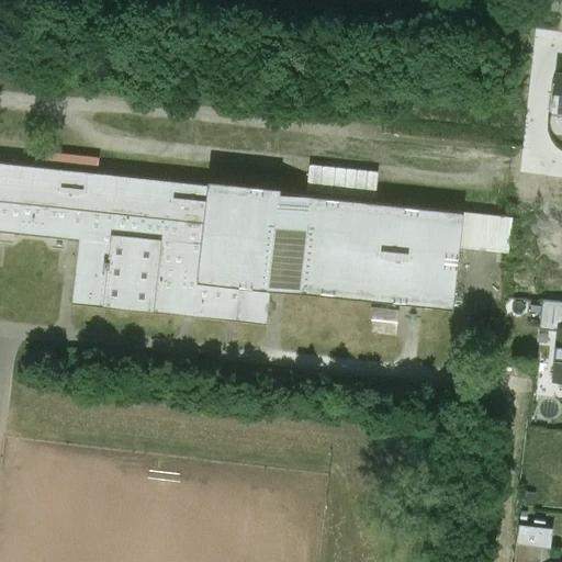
[(279,189),(206,181),(206,186),(0,163),(0,232),(77,242),(70,304),(266,325),(270,291),(452,310),(459,248),(462,215),(462,213),(279,193),(279,189)]
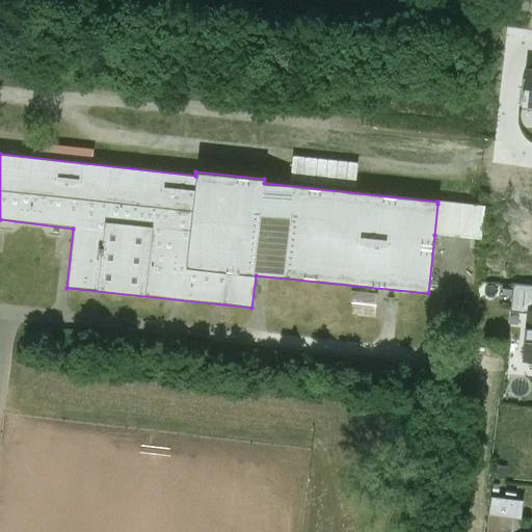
[(482,208),(437,204),(434,235),(478,239),(482,208)]
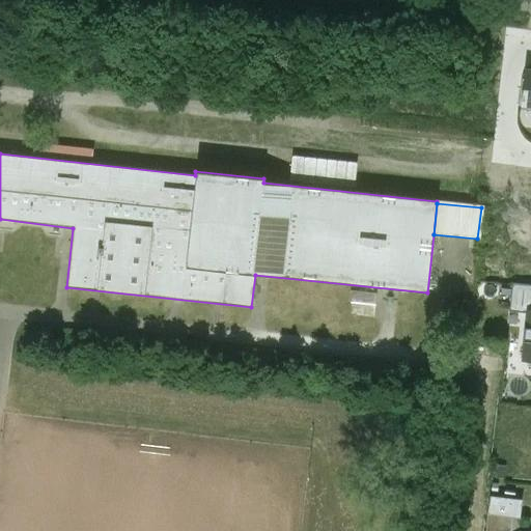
[(510,310),(527,312),(527,310),(530,309),(530,285),(512,284),(510,310)]
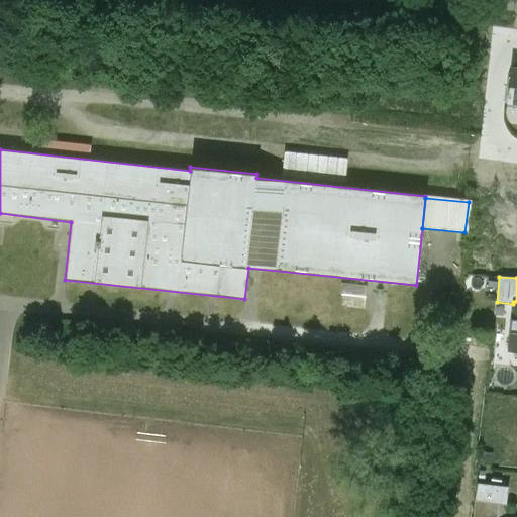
[(367,286),(340,284),(339,295),(341,295),(365,298),(367,286)]
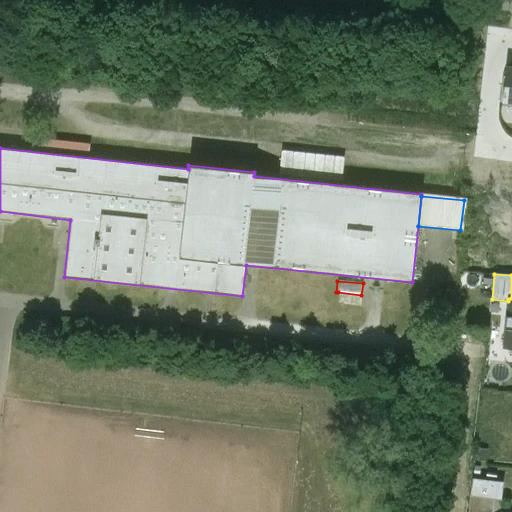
[(361,295),(338,292),(336,304),(360,307),(361,295)]
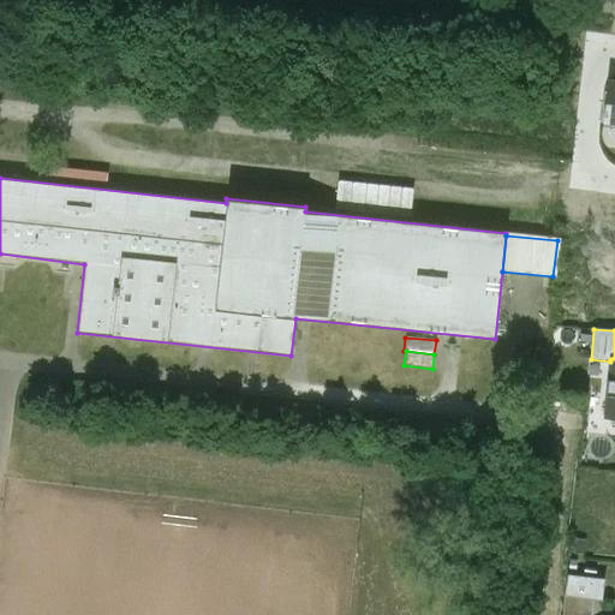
[(614,358),(610,359),(610,362),(604,416),(614,416),(614,358)]
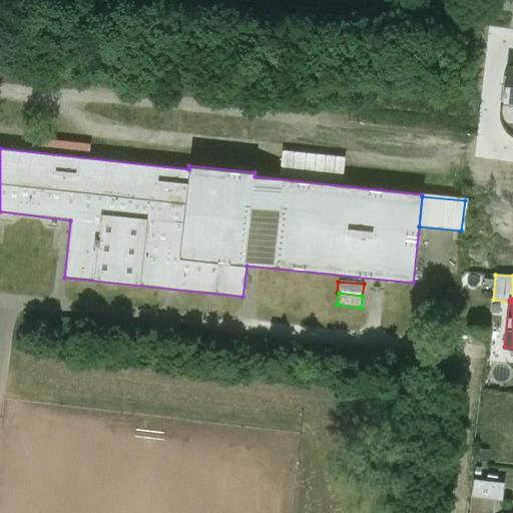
[(473,477),(471,494),(501,498),(503,481),(473,477)]
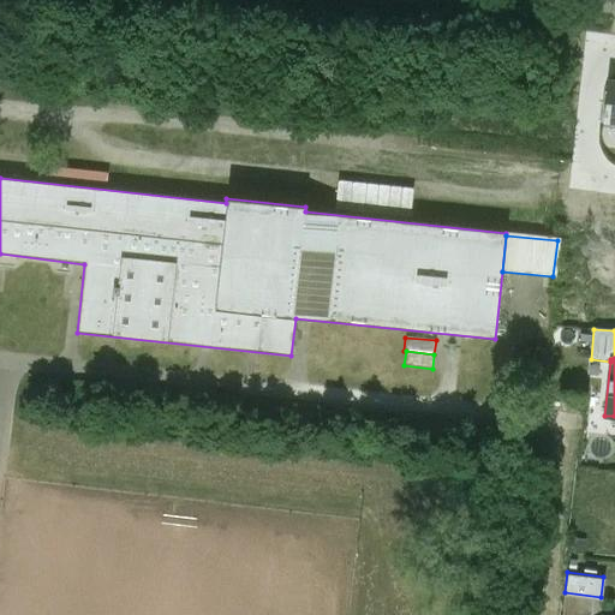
[(590,614),(592,599),(565,596),(561,614),(590,614)]
